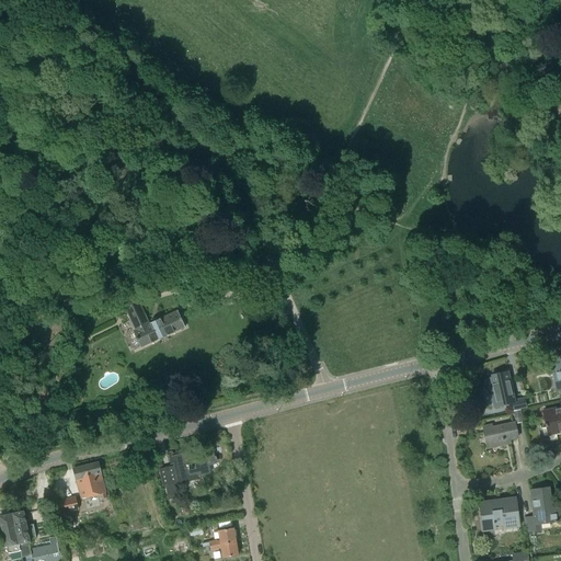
[(123,304),(135,331),(133,332),(140,347),(185,328),(178,311),(149,324),(136,298),(123,304)]
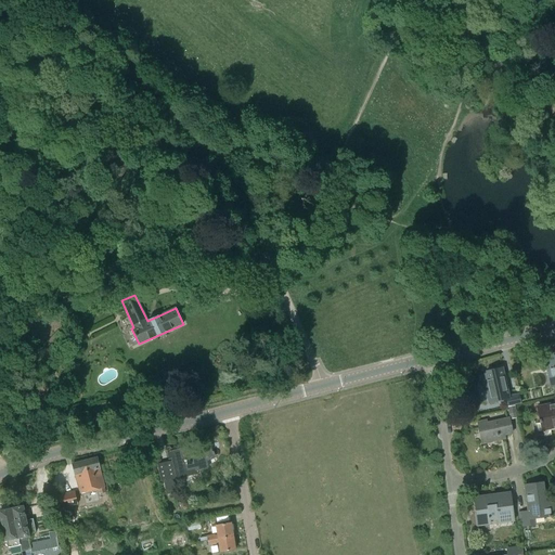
[(479,374),(481,383),(485,383),(489,402),(506,399),(507,405),(520,402),(518,394),(508,396),(502,368),(487,372),(487,373),(479,374)]
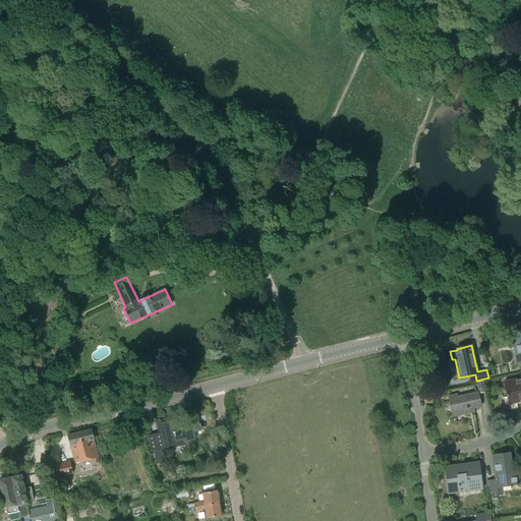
[(520,378),(505,382),(507,394),(506,394),(507,397),(508,397),(509,404),(520,401),(520,371),(520,372),(520,377),(520,378)]
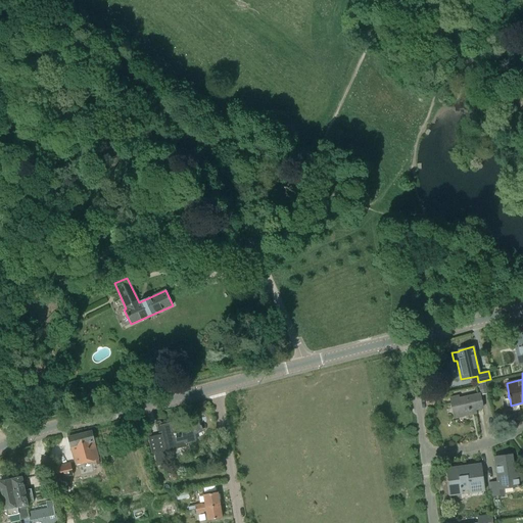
[(479,383),(481,394),(487,393),(485,382),(479,383)]
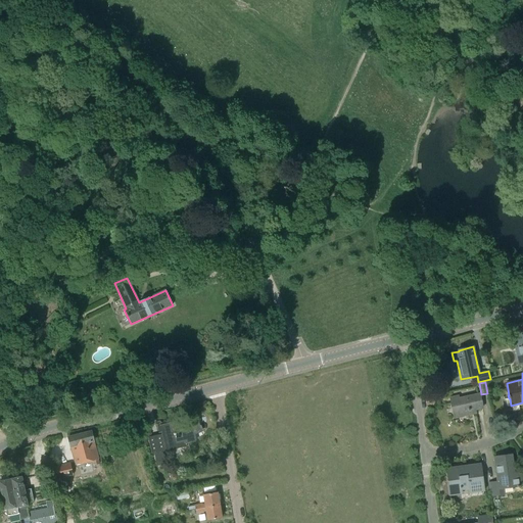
[(449,398),(455,418),(471,414),(470,411),(483,408),(479,394),(459,398),(459,396),(449,398)]
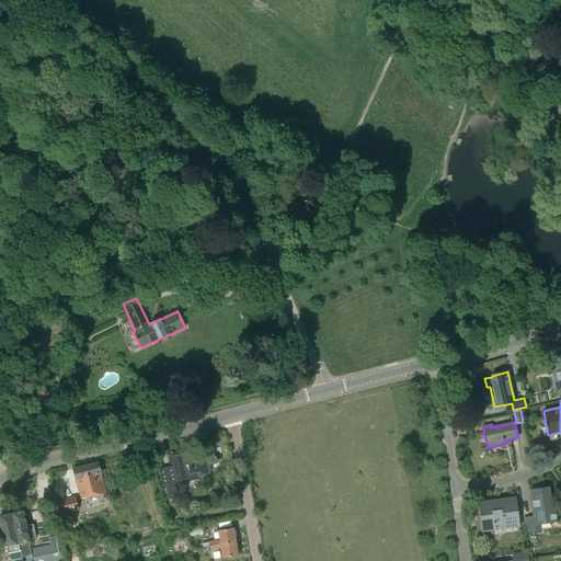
[(171,456),(176,478),(178,483),(196,479),(195,473),(197,473),(198,477),(209,473),(207,465),(217,460),(216,456),(215,457),(212,447),(201,449),(202,453),(194,454),(193,447),(185,449),(185,448),(184,448),(185,453),(171,456)]
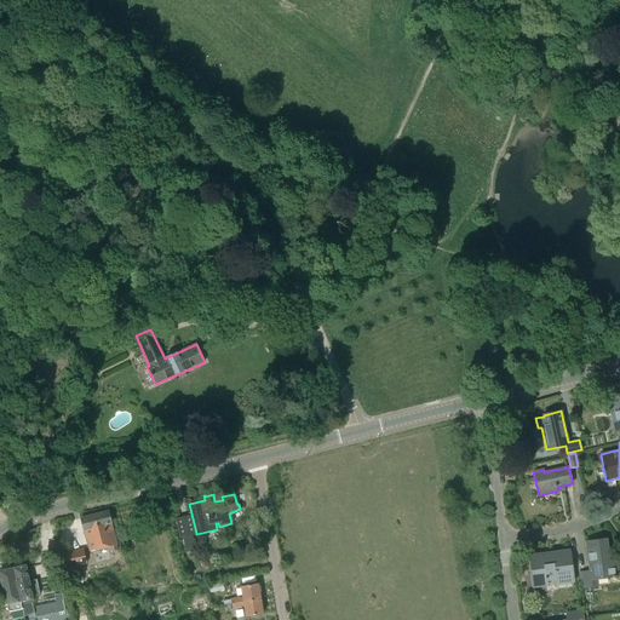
[(108,511),(81,518),(90,551),(110,546),(112,552),(118,550),(116,545),(116,544),(108,511)]
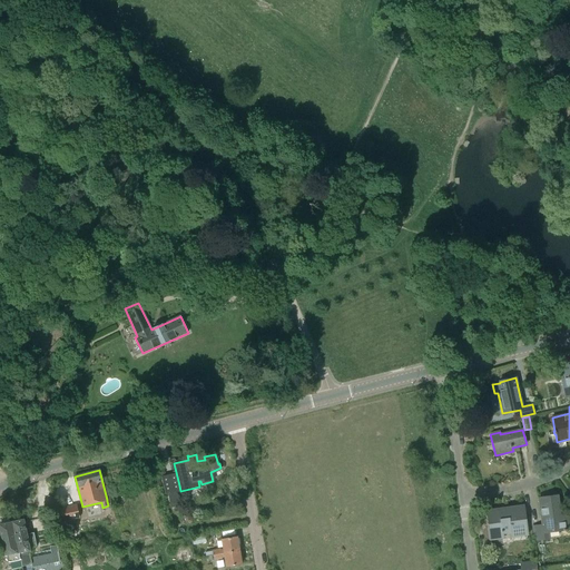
[(167,491),(172,508),(179,505),(176,489),(167,491)]
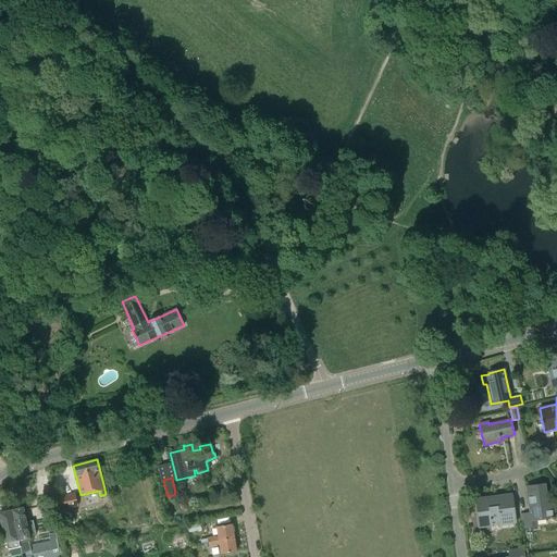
[(530,514),(521,515),(523,529),(536,527),(535,520),(546,519),(547,527),(556,524),(556,508),(556,498),(546,500),(544,484),(527,487),(530,514)]
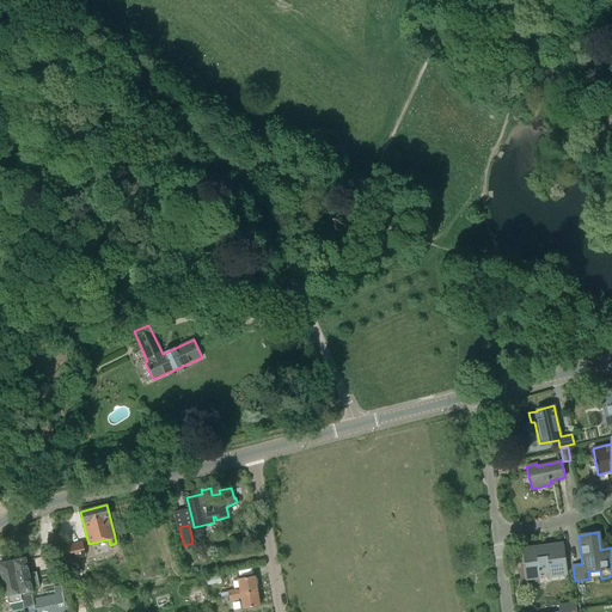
[(562,543),(522,549),(527,580),(557,575),(557,580),(565,579),(565,574),(567,574),(562,543)]
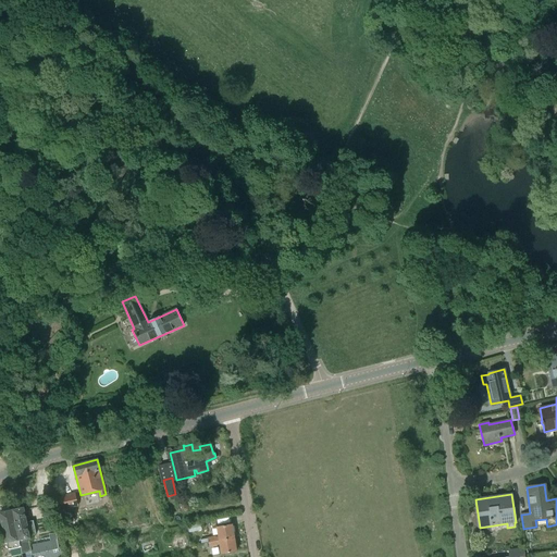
[(62,497),(64,509),(74,507),(72,496),(62,497)]
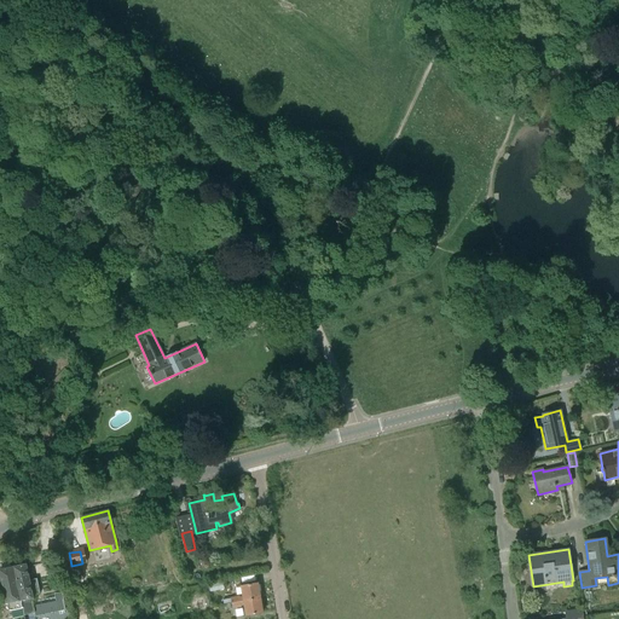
[(1,570),(0,570),(0,573),(6,603),(7,602),(10,613),(23,611),(13,567),(11,568),(10,562),(0,565),(1,570)]
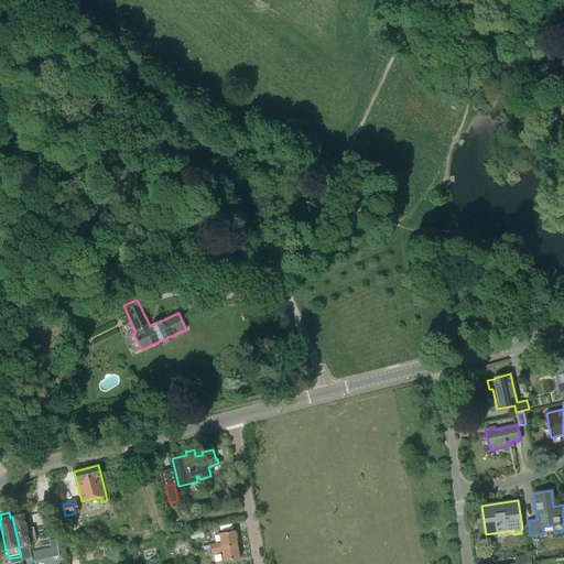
[(23,514),(12,517),(21,556),(22,560),(31,559),(32,561),(60,555),(56,539),(50,541),(50,544),(29,549),(29,545),(30,544),(29,542),(36,541),(33,528),(26,529),(23,514)]
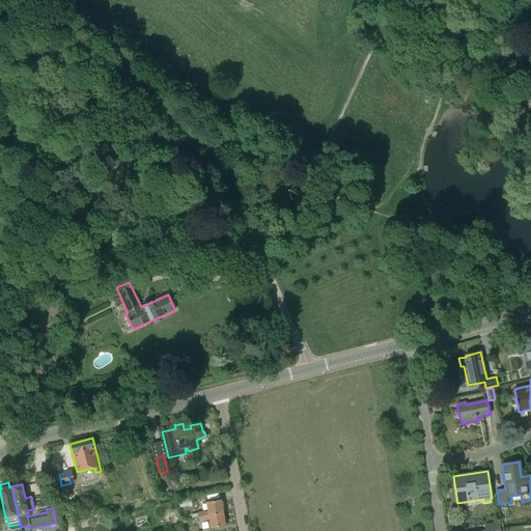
[(191,499),(179,502),(180,508),(192,505),(191,499)]
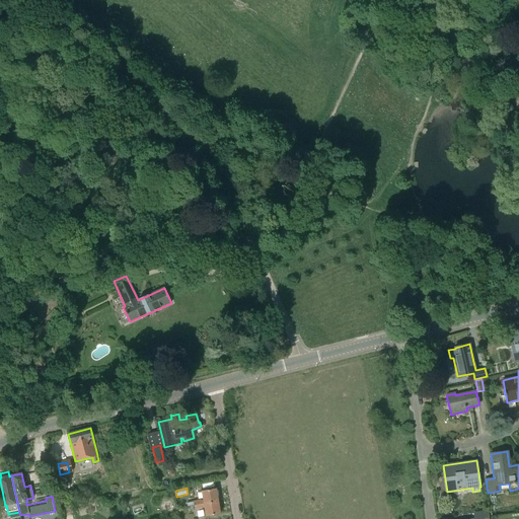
[(201,500),(187,502),(188,507),(194,506),(218,502),(216,489),(202,492),(204,501),(201,501),(201,500)]
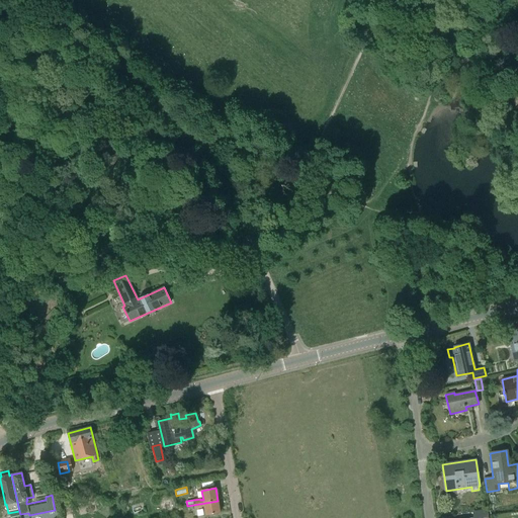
[(218,501),(193,505),(194,509),(201,508),(201,507),(204,506),(205,515),(220,513),(218,501)]
